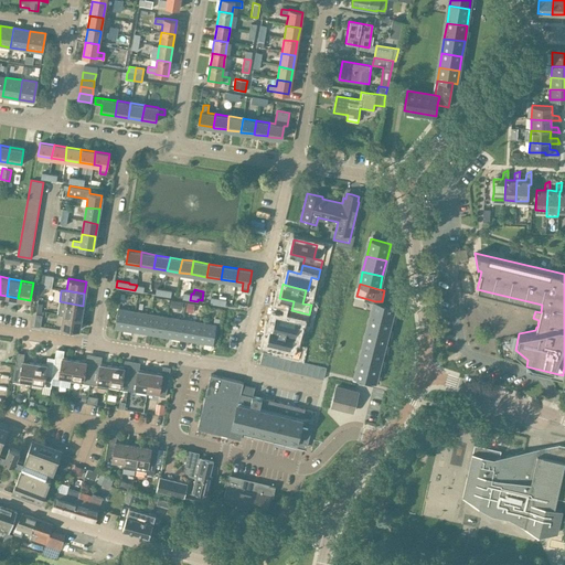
[(81,317),(83,306),(60,301),(57,313),(63,315),(81,317)]
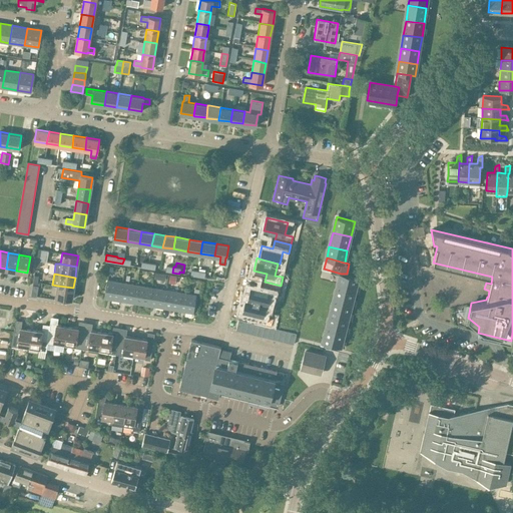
[(359,277),(347,274),(341,274),(337,288),(355,293),(359,277)]
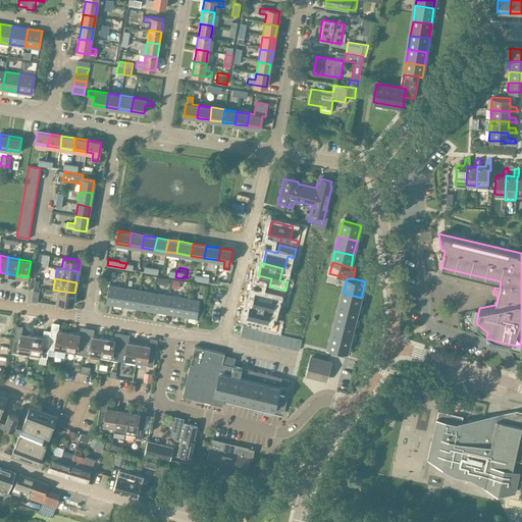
[(120,305),(124,288),(109,284),(106,303),(120,305)]
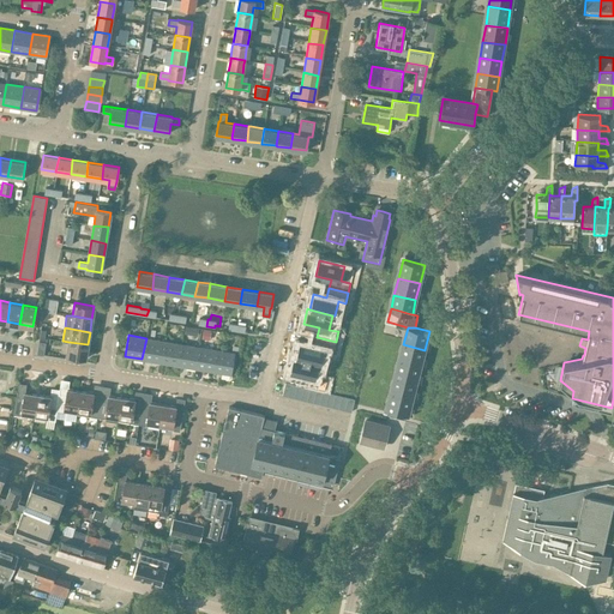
[(299,342),(295,357),(320,363),(324,349),(333,351),(336,342),(317,337),(314,345),(299,342)]
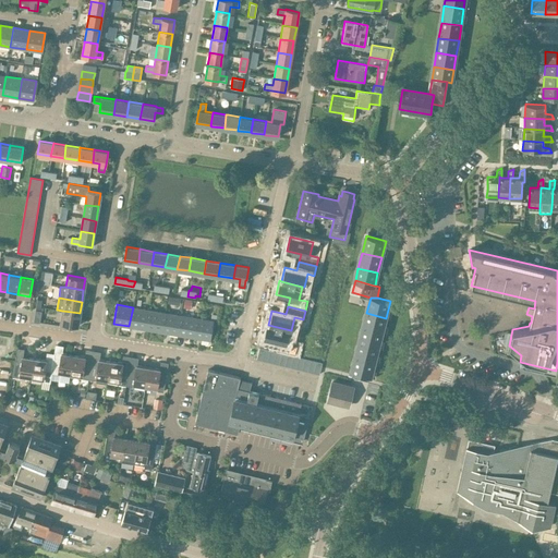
[(145,329),(148,310),(133,307),(129,326),(145,329)]
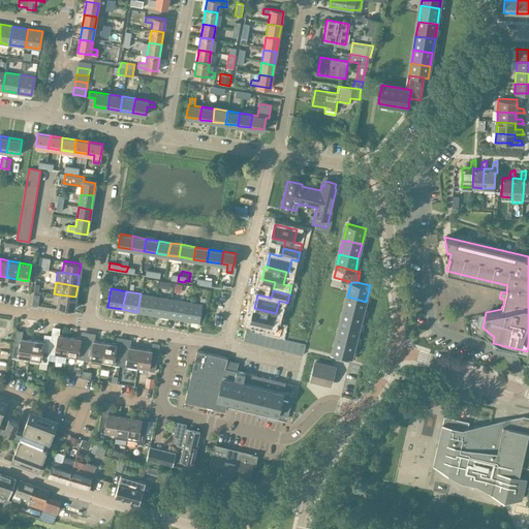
[(153,314),(156,297),(141,293),(137,312),(153,314)]
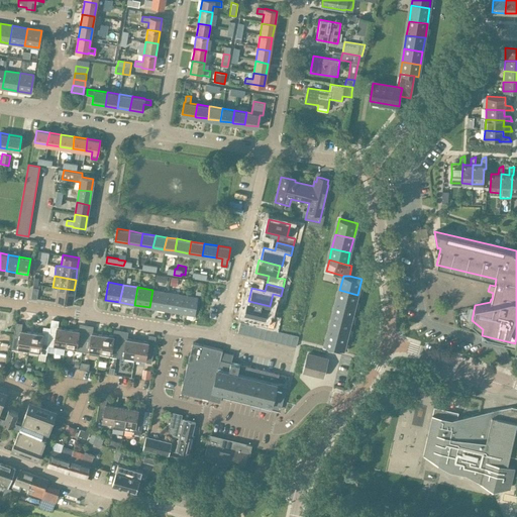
[(72,302),(74,290),(58,288),(56,299),(72,302)]
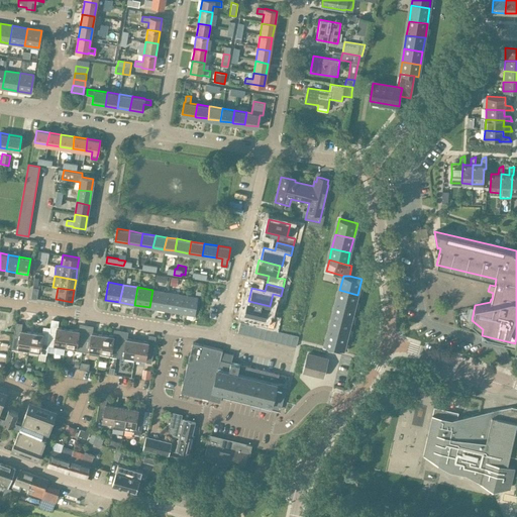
[(164,310),(168,292),(152,290),(149,307),(164,310)]
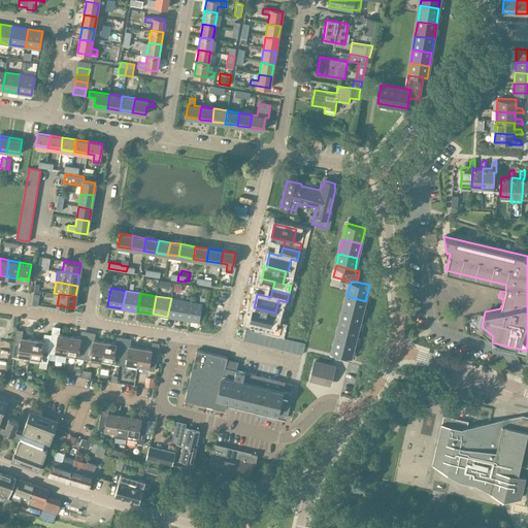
[(361,316),(365,301),(347,296),(343,311),(361,316)]
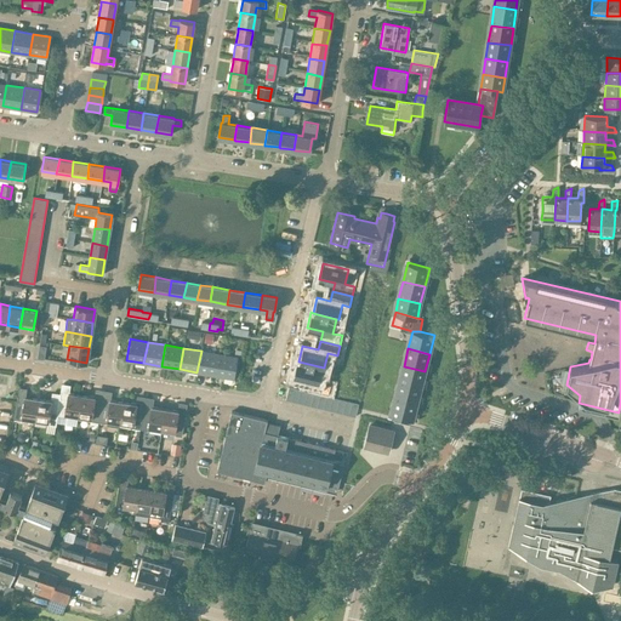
[(216,375),(220,354),(201,351),(197,372),(216,375)]
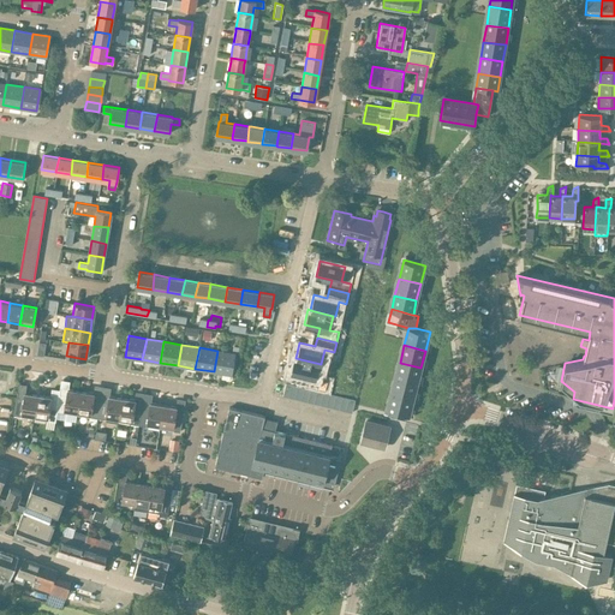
[(218,351),(214,371),(231,374),(234,353),(218,351)]
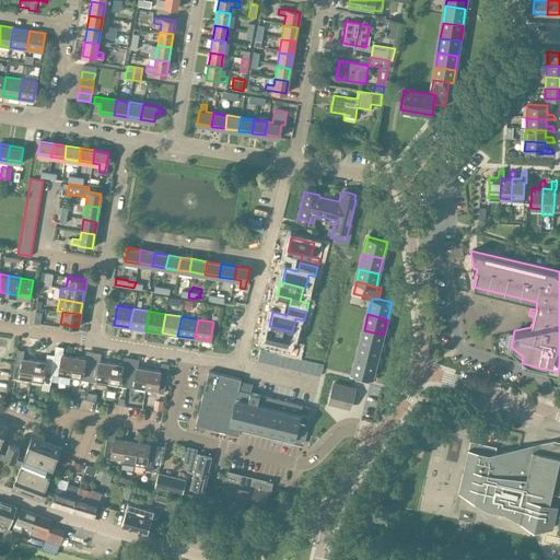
[(267,325),(264,339),(280,342),(278,351),(295,356),(298,347),(288,345),(291,331),(267,325)]
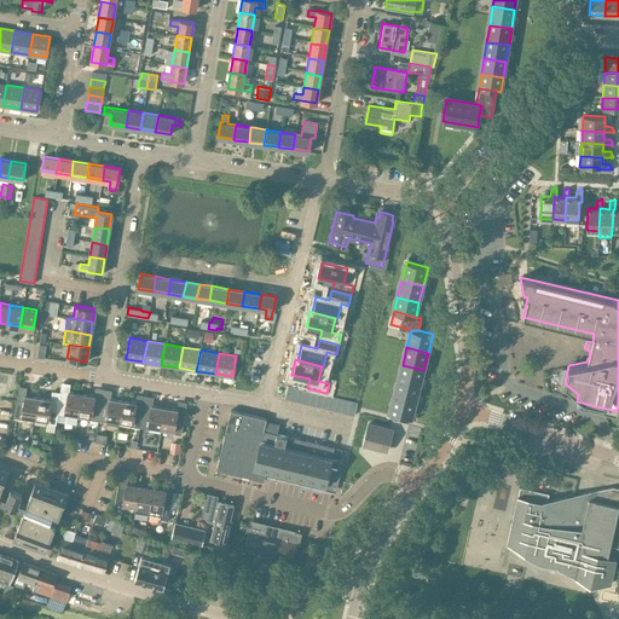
[(420,387),(423,370),(403,365),(398,382),(420,387)]
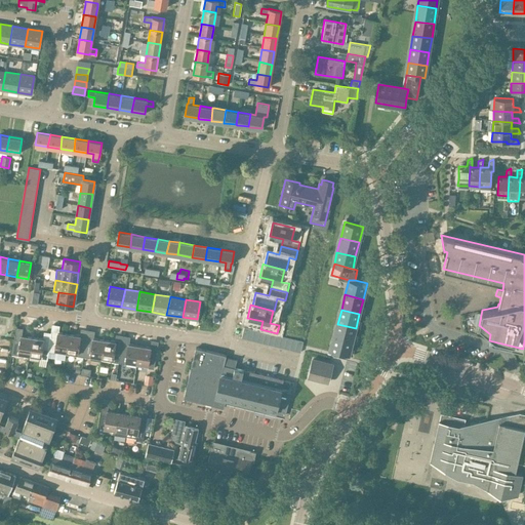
[(352,342),(356,328),(337,324),(334,337),(352,342)]
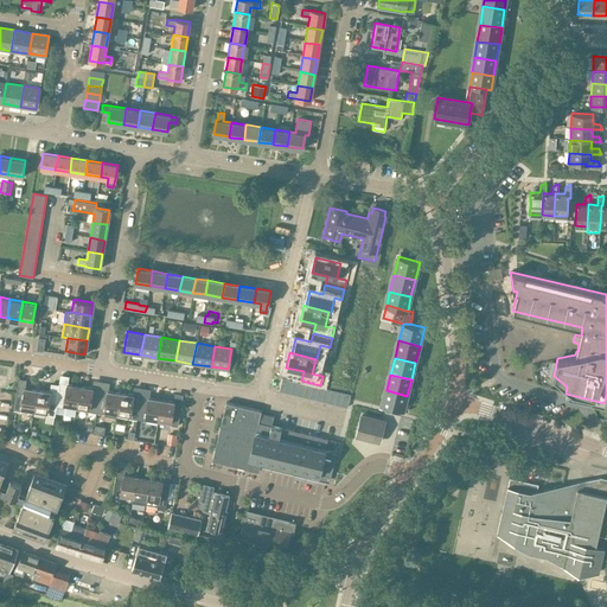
[(286,393),(288,379),(281,378),(279,390),(286,393)]
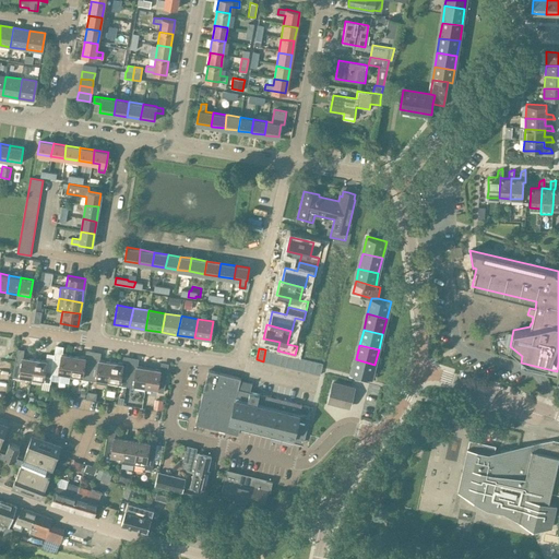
[(70,375),(73,355),(61,354),(60,359),(52,357),(51,367),(52,367),(51,373),(59,375),(59,372),(70,375)]
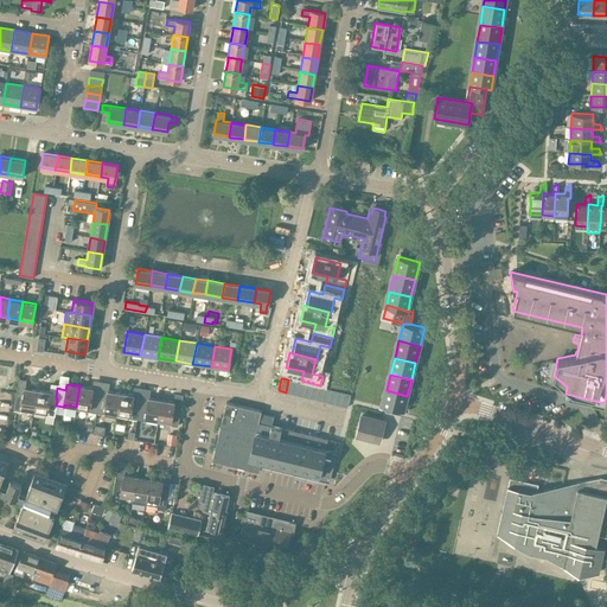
[(96,413),(98,395),(91,394),(93,388),(80,385),(76,407),(88,408),(88,411),(96,413)]
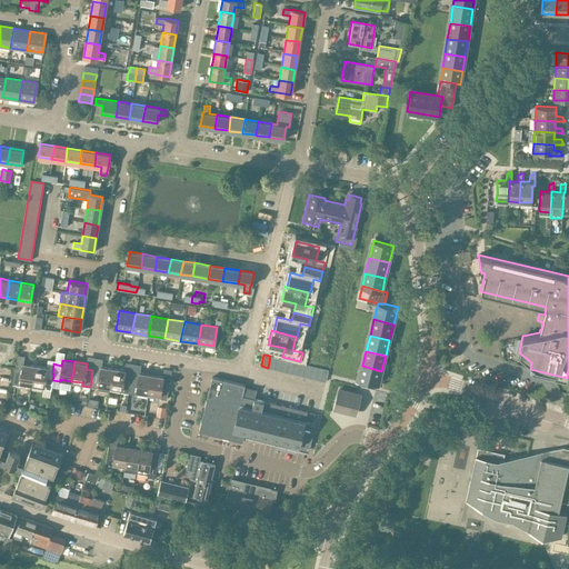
[(32,385),(35,366),(22,363),(22,368),(15,368),(12,383),(20,385),(21,382),(32,385)]
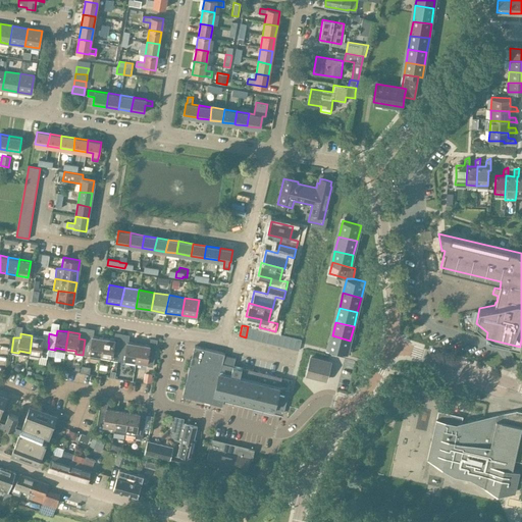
[(49,343),(48,343),(43,342),(43,336),(32,335),(30,353),(40,354),(39,357),(47,358),(48,349),(49,343)]
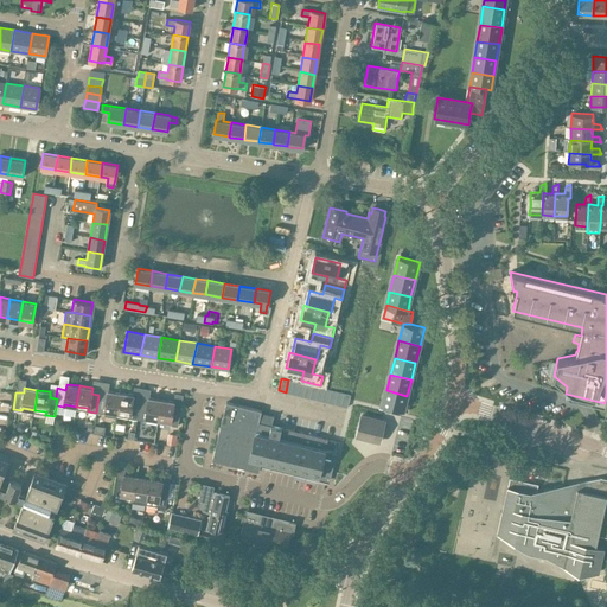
[(117,413),(120,393),(107,390),(107,396),(98,395),(96,413),(104,414),(106,411),(117,413)]
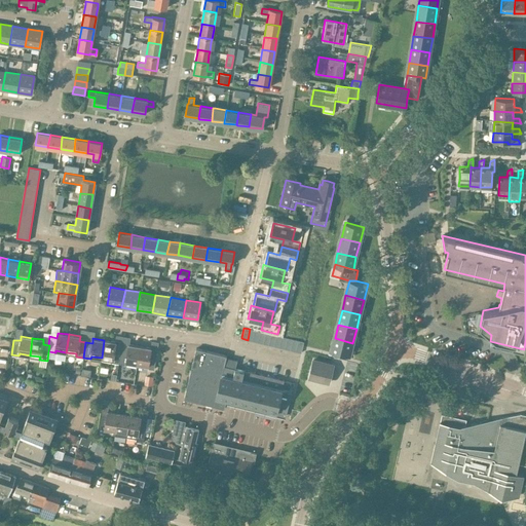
[(291,349),(293,339),(288,338),(285,348),(291,350),(291,349)]
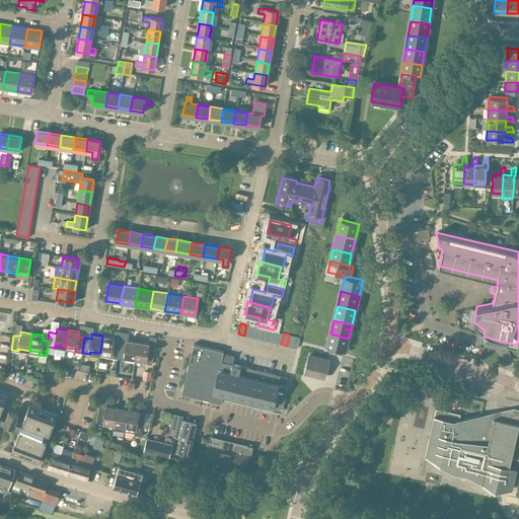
[(345,351),(348,339),(330,334),(326,346),(345,351)]
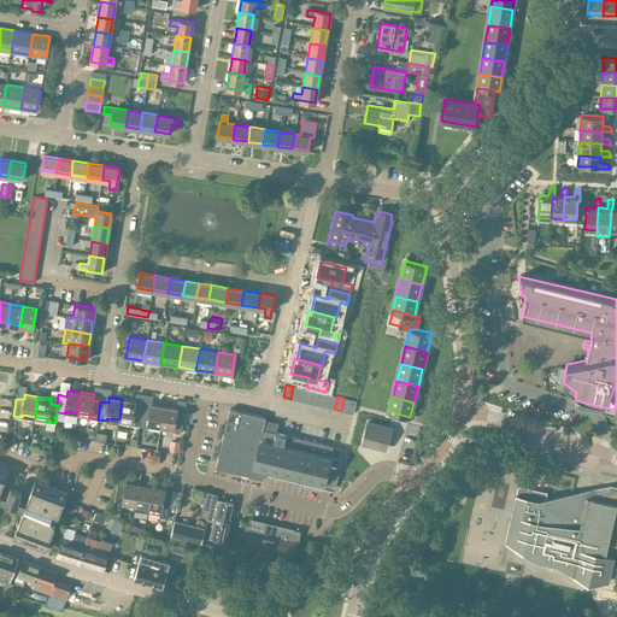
[(139,425),(142,409),(135,407),(135,401),(122,399),(119,419),(131,422),(130,424),(139,425)]
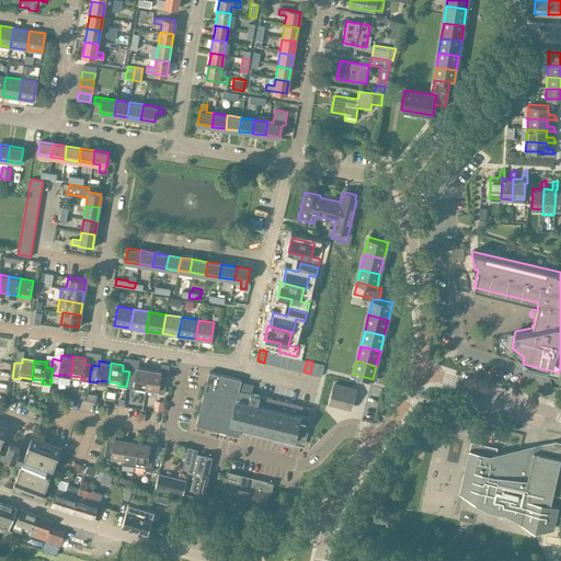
[(146,388),(149,369),(137,367),(136,373),(129,371),(126,387),(135,389),(135,386),(146,388)]
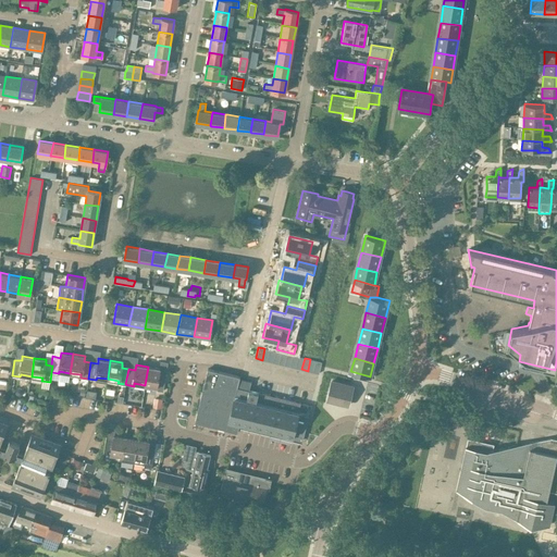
[(148,367),(145,385),(156,386),(156,390),(163,391),(165,374),(159,373),(160,368),(148,367)]
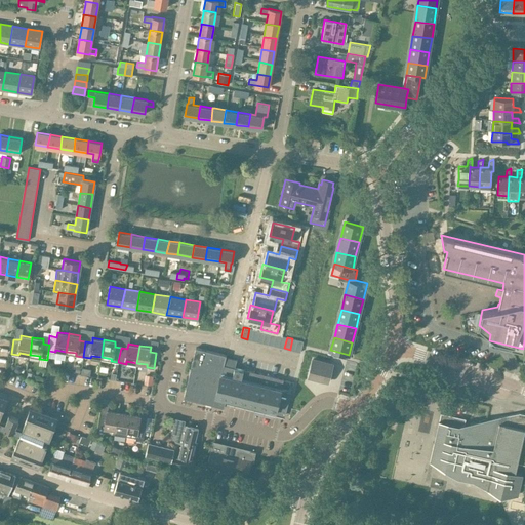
[(196,348),(184,398),(213,405),(226,357),(226,355),(196,348)]
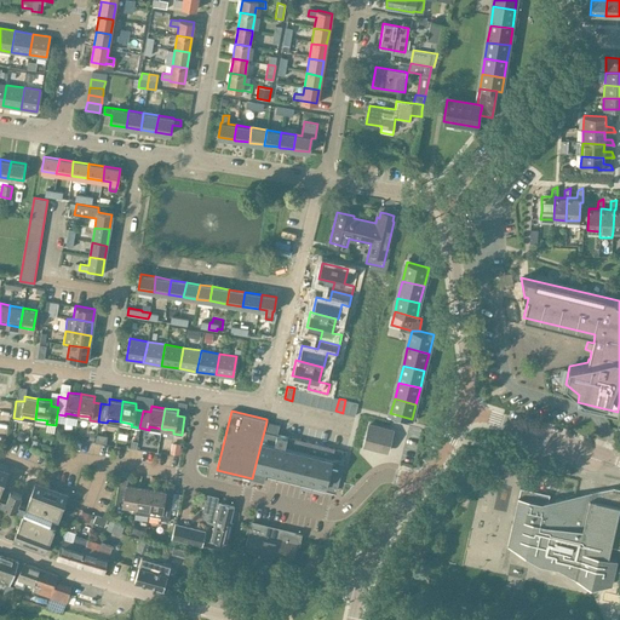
[(267,422),(252,478),(263,482),(276,434),(279,424),(267,422)]
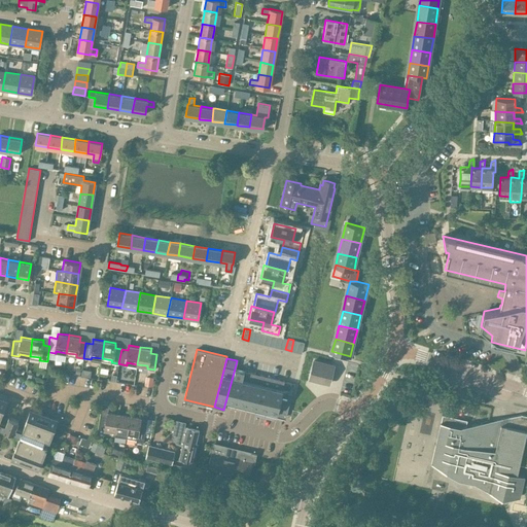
[(329,384),(334,365),(313,360),(309,379),(329,384)]
